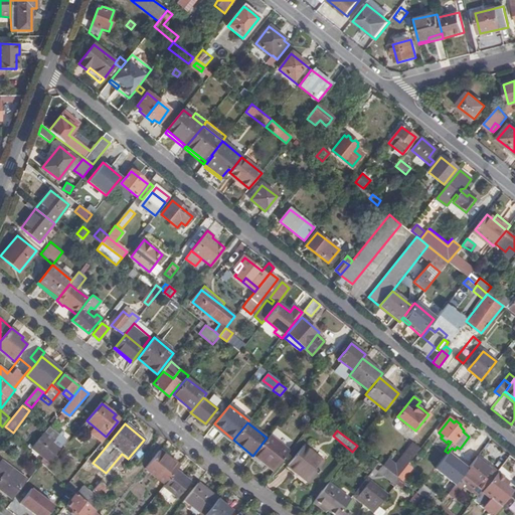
[(29,452),(40,463),(44,458),(50,463),(55,457),(55,454),(60,448),(43,435),(29,452)]
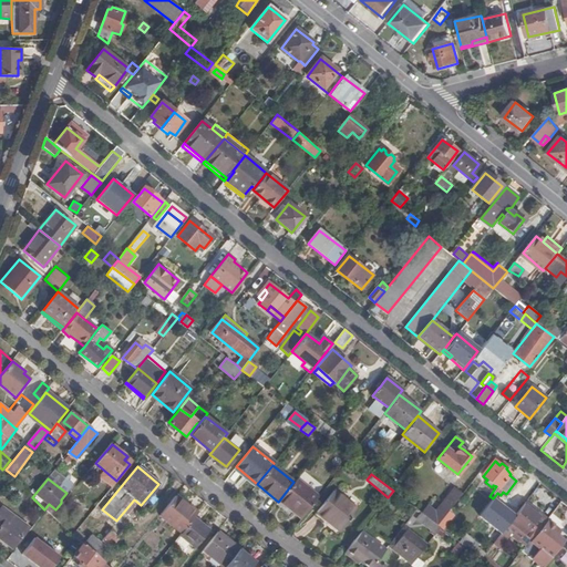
[(318,497),(297,478),(294,482),(279,501),(301,518),(318,497)]
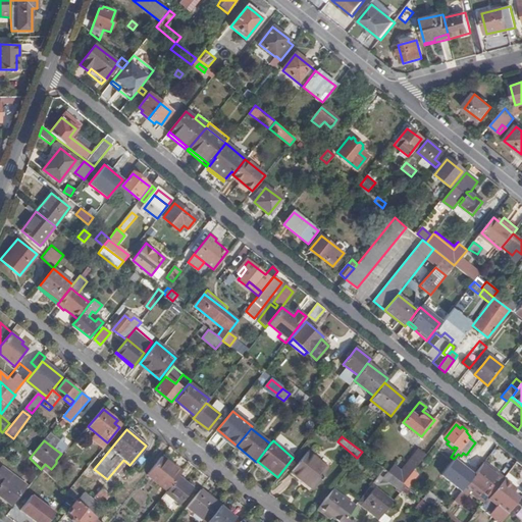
[(14,448),(8,442),(4,448),(10,453),(14,448)]
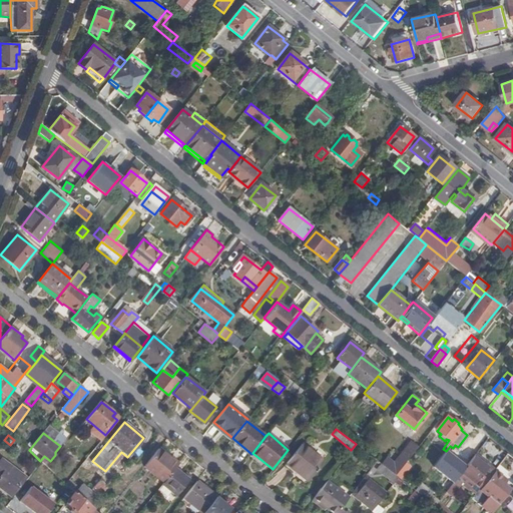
[(406,462),(418,447),(411,442),(393,464),(386,459),(381,465),(395,475),(406,462)]
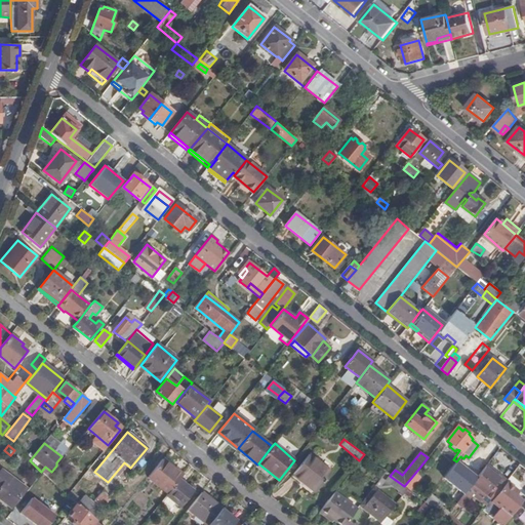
[(309,454),(292,474),(314,491),(330,471),(309,454)]
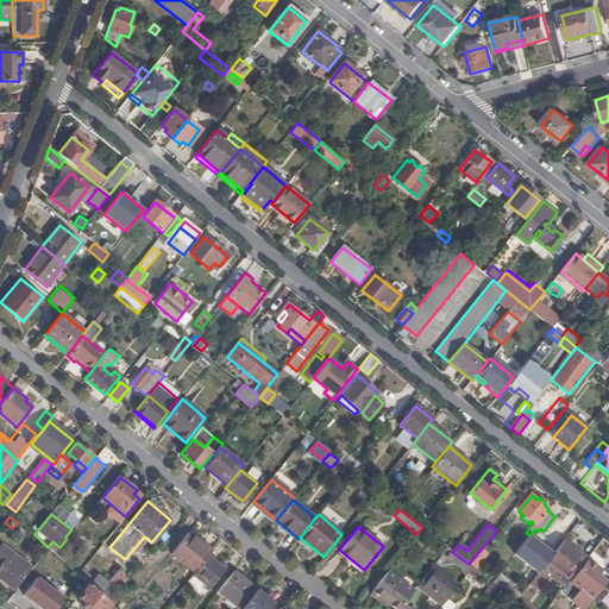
[(208,557),(211,553),(189,533),(171,554),(194,572),(208,557)]
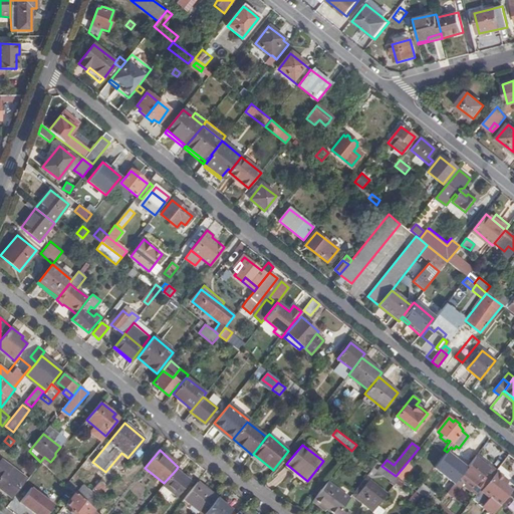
[(488,469),(491,466),(477,454),(474,458),(488,469)]
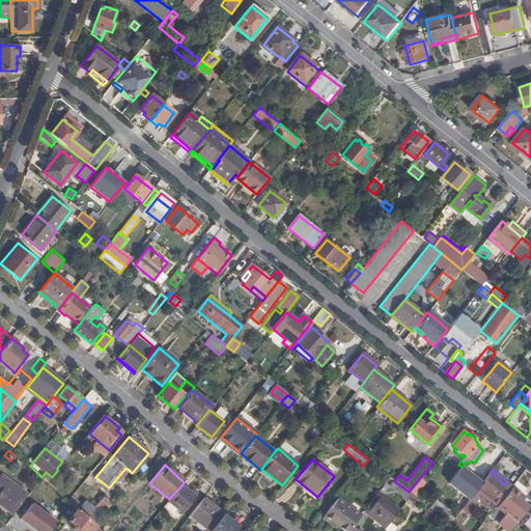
[(497,505),(512,486),(507,481),(504,484),(490,473),(473,494),(464,505),(460,508),(468,513),(476,502),(483,493),(492,500),(487,505),(494,509),(497,505)]
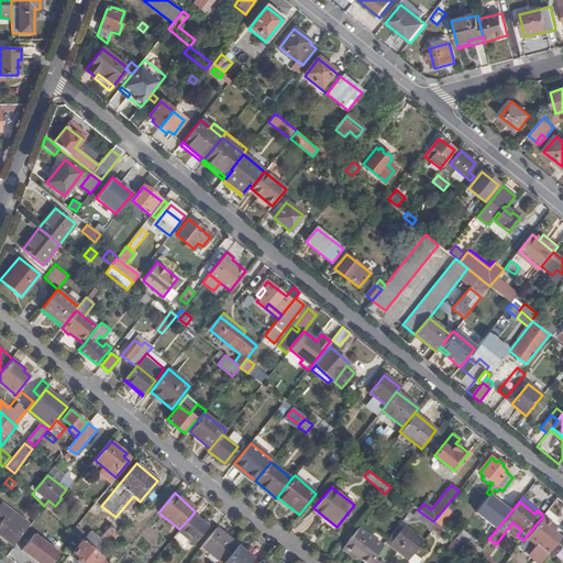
[(29,523),(3,504),(0,507),(0,534),(12,545),(29,523)]
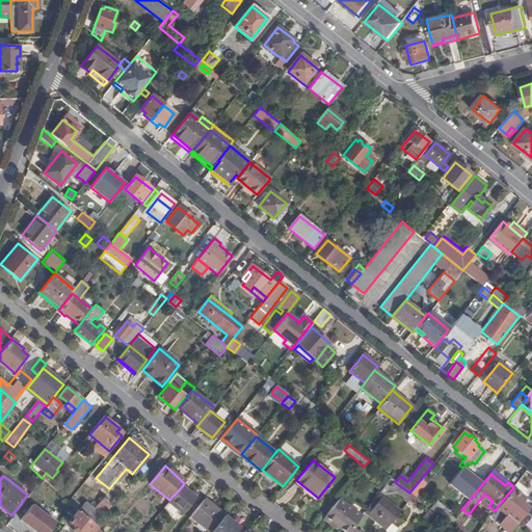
[(53,479),(49,484),(58,493),(62,487),(53,479)]
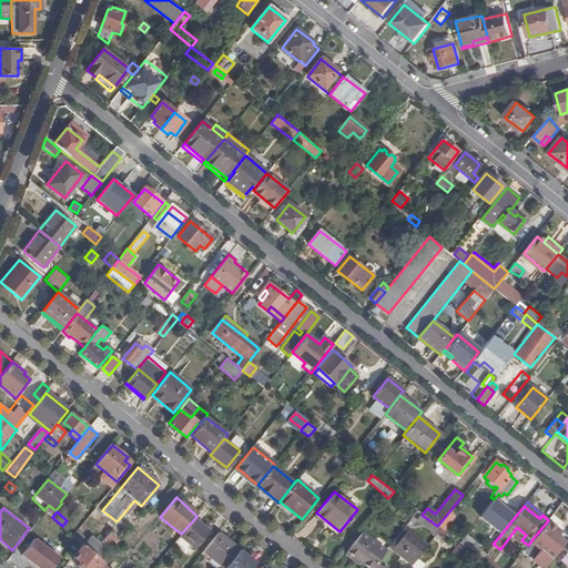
[(454,516),(449,511),(437,526),(440,529),(443,530),(454,516)]
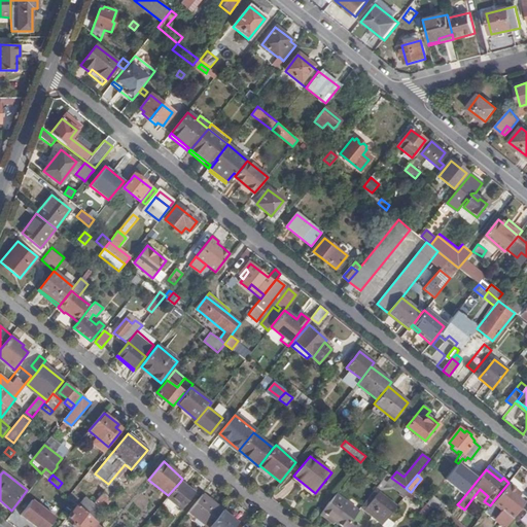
[(315,493),(293,476),(291,479),(313,496),(315,493)]
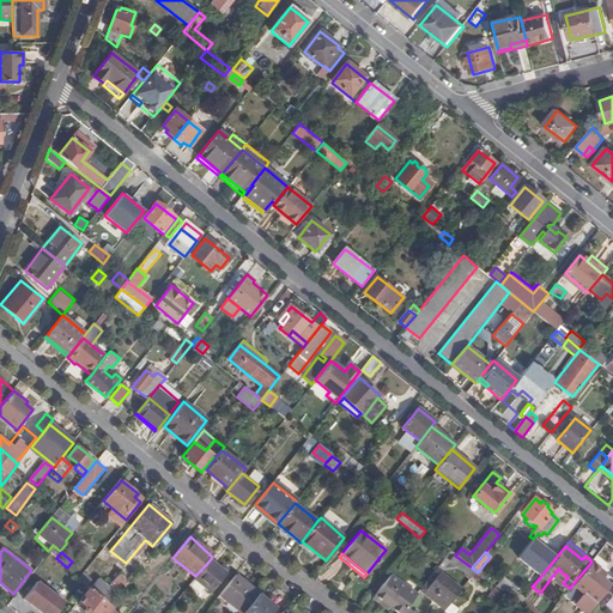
[(472,568),(455,556),(455,554),(450,560),(471,577),(475,571),(472,568)]
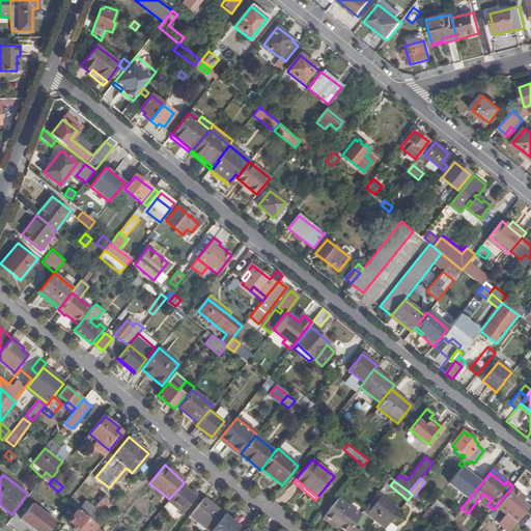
[(196,496),(182,485),(169,499),(168,502),(176,509),(182,513),(196,496)]
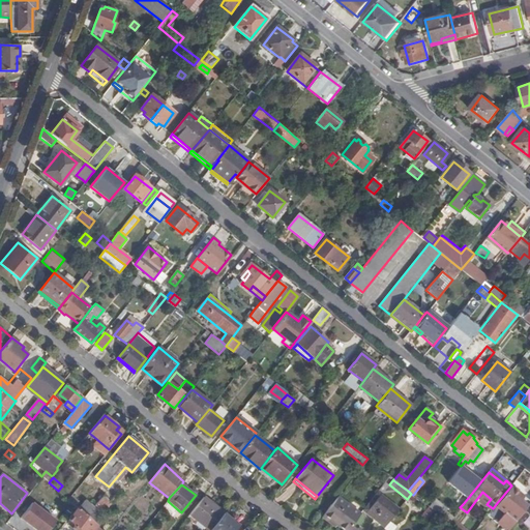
[(529,503),(529,499),(511,486),(496,504),(506,512),(517,521),(529,503)]
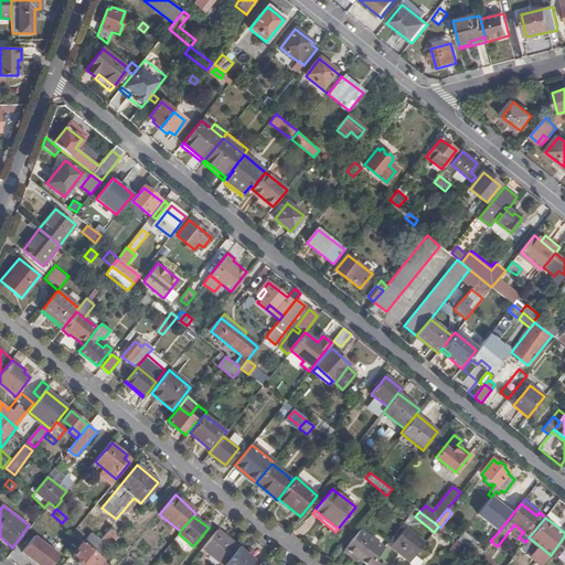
[(498,522),(489,533),(493,537),(503,525),(498,522)]
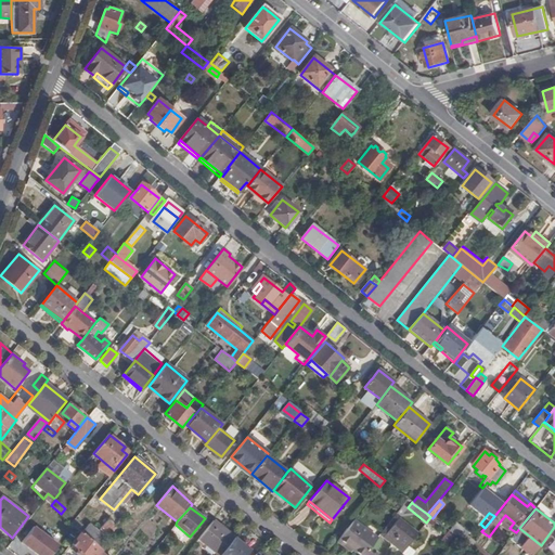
[(408,546),(417,533),(395,515),(379,533),(403,552),(408,546)]
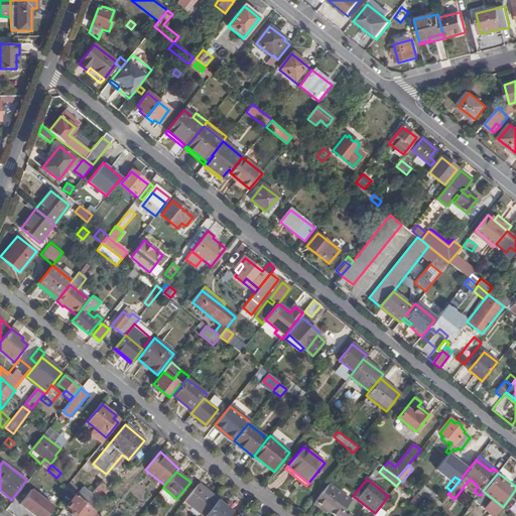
[(463,488),(471,494),(474,491),(478,486),(470,479),(463,488)]
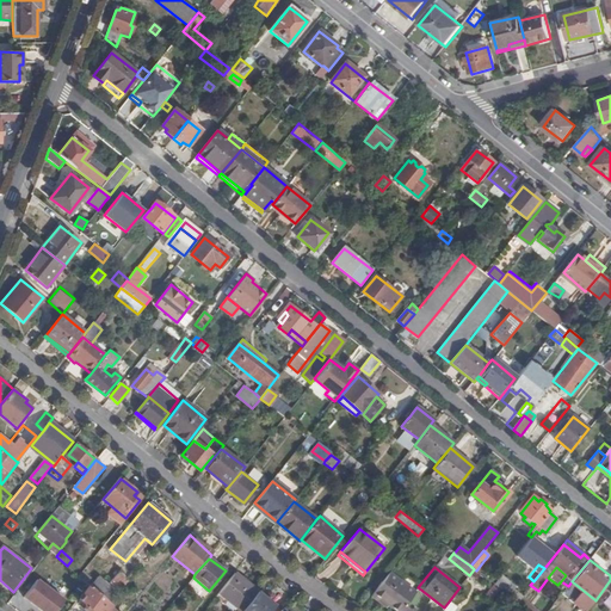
[(130,580),(121,572),(111,582),(121,591),(130,580)]
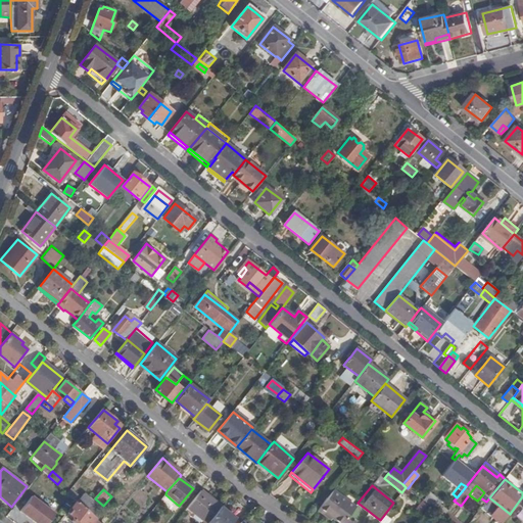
[(205,522),(207,522),(221,507),(218,505),(200,490),(187,508),(205,522)]
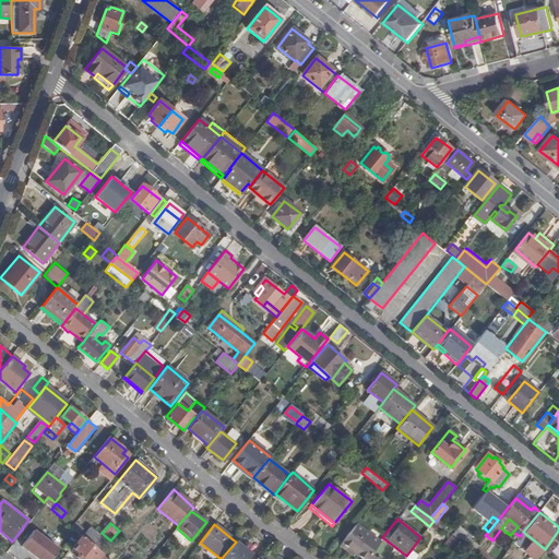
[(355,524),(339,545),(346,551),(347,549),(352,552),(359,558),(365,558),(370,552),(379,543),(355,524)]
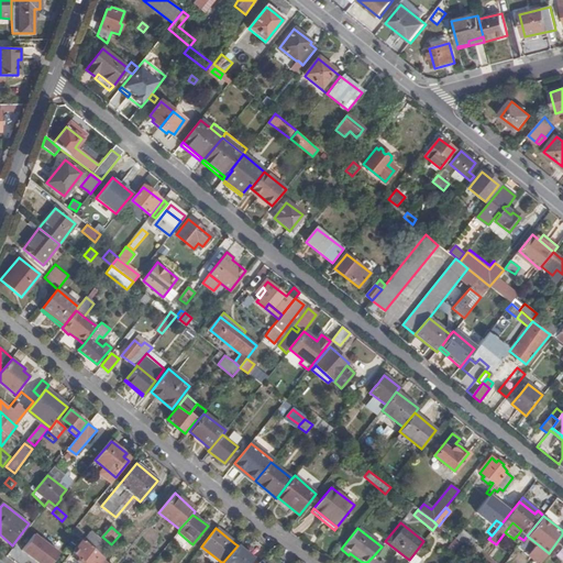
[(83,541),(101,559),(110,548),(90,531),(83,541)]
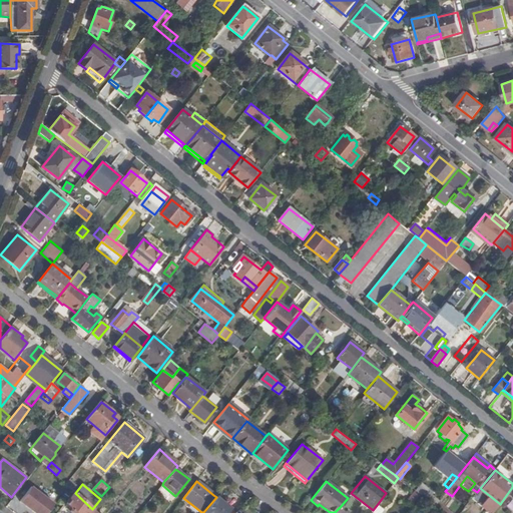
[(430,503),(434,506),(438,500),(433,495),(434,494),(422,484),(416,492),(420,495),(422,496),(430,503)]
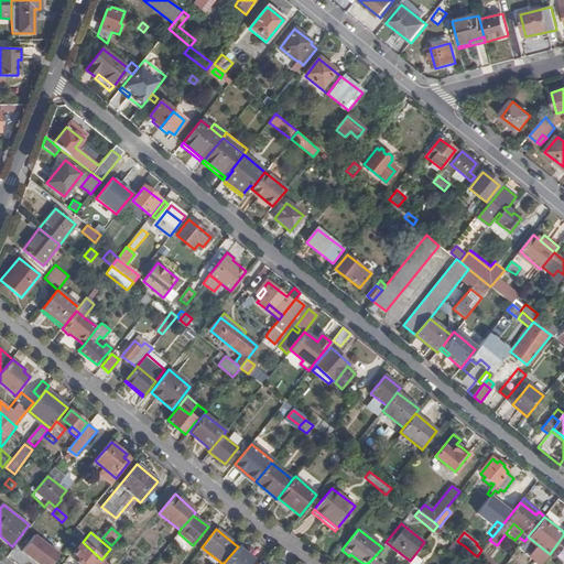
[(179,533),(173,539),(183,548),(187,541),(179,533)]
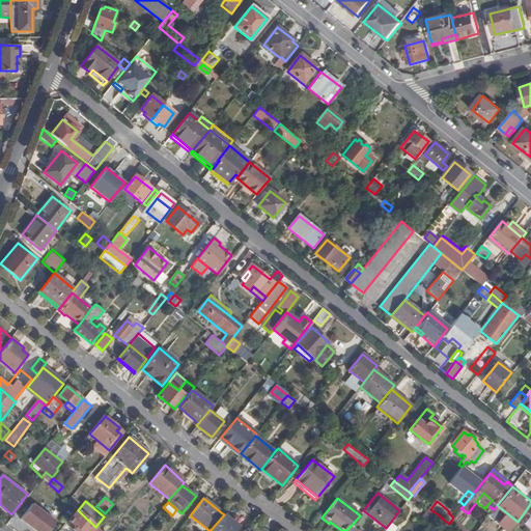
[(21,519),(35,530),(49,530),(56,522),(33,504),(21,519)]
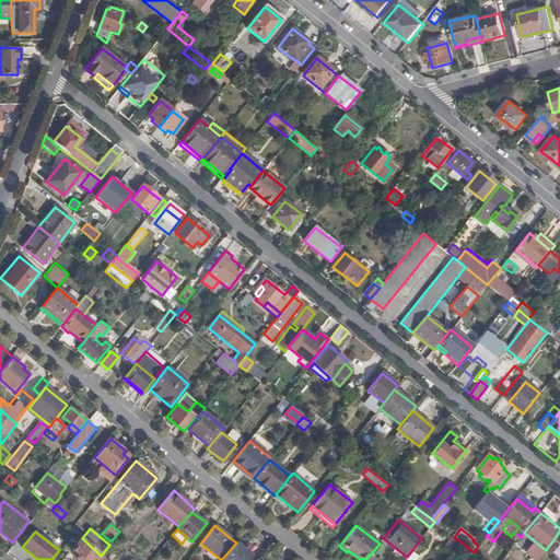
[(81,537),(71,549),(78,555),(76,557),(79,559),(105,559),(101,556),(82,538),(81,537)]
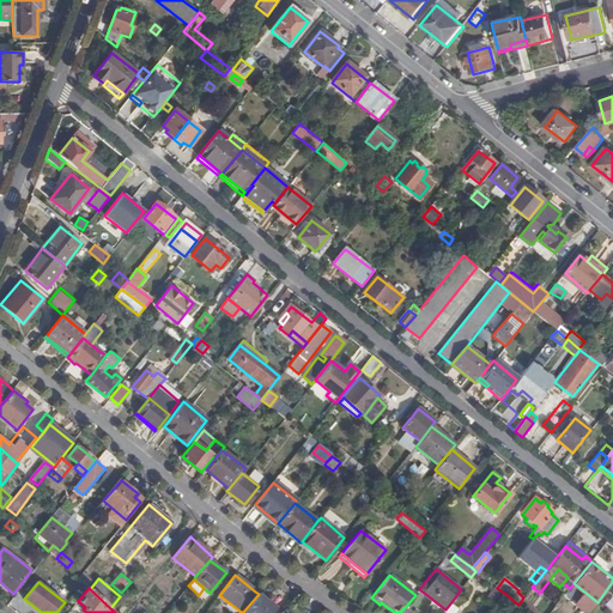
[(509,606),(514,601),(504,593),(499,599),(509,606)]
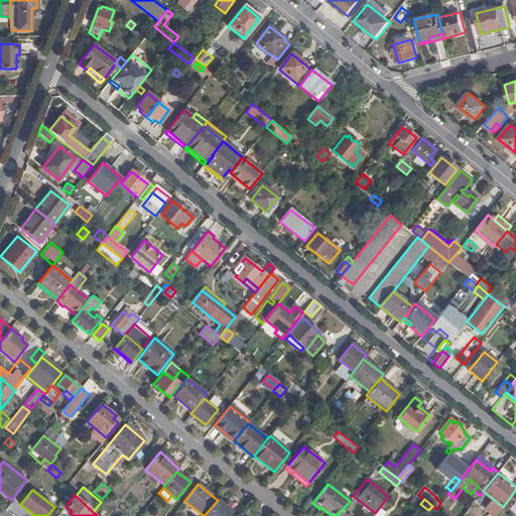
[(503,507),(493,499),(487,507),(497,515),(503,507)]
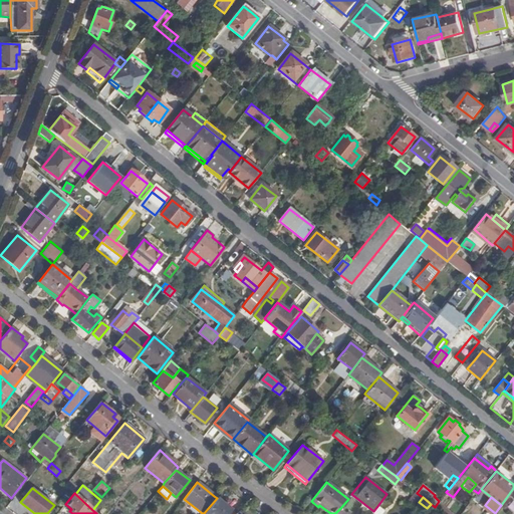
[(227,513),(231,509),(217,498),(204,513),(227,513)]
